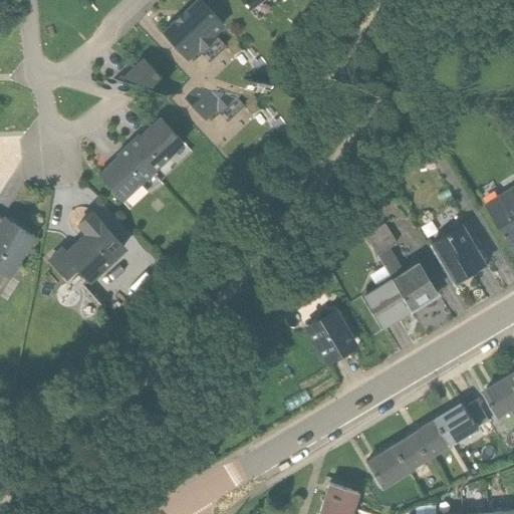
[(329,0),(339,13),(355,0),(329,0)]
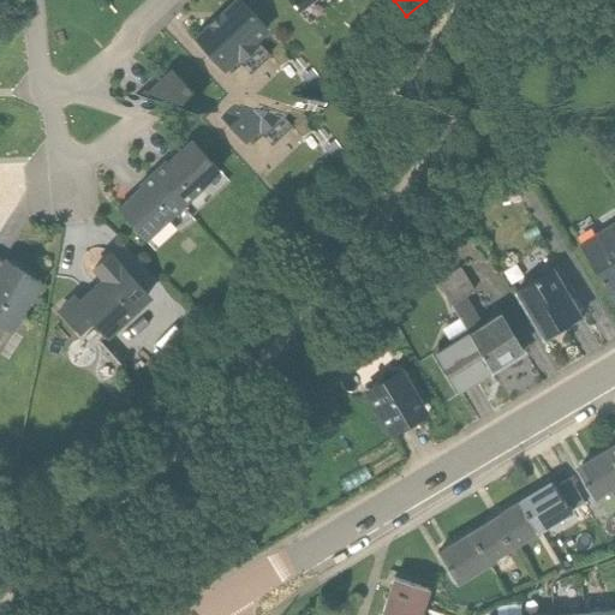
[(257,67),(213,107),(244,143),(290,101),(257,67)]
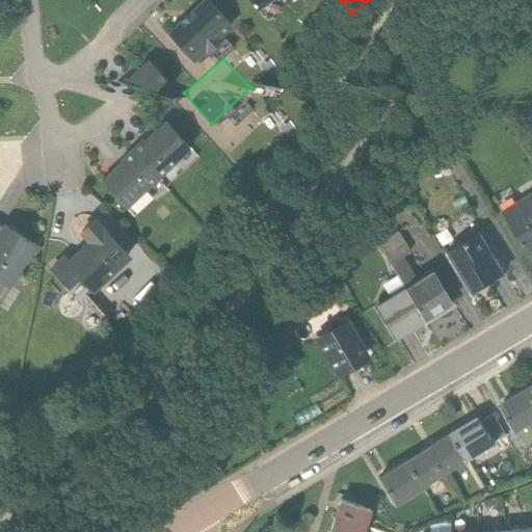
[(164,120),(130,148),(157,179),(190,148),(164,120)]
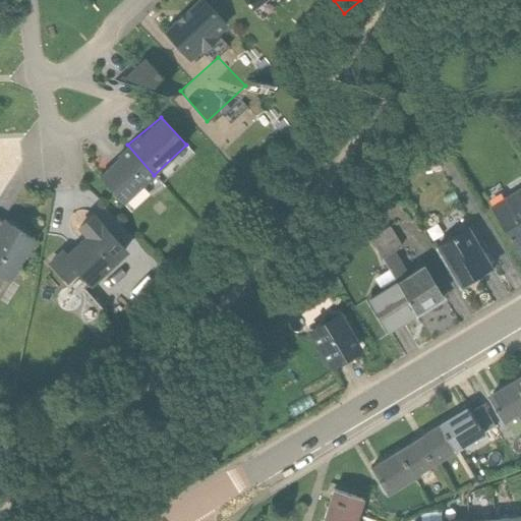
[(123,204),(154,175),(127,145),(97,175),(123,204)]
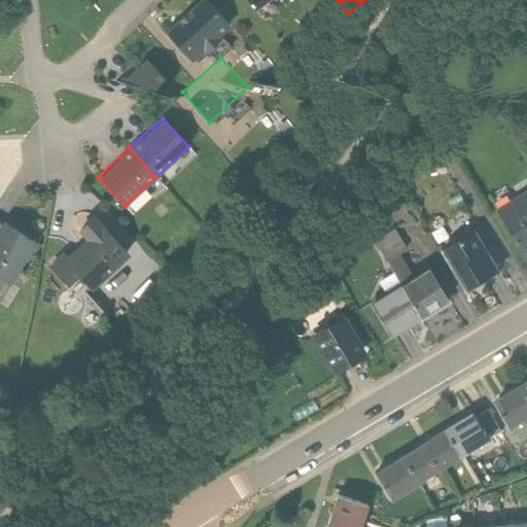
[(526,254),(526,191),(497,210),(525,255),(526,254)]
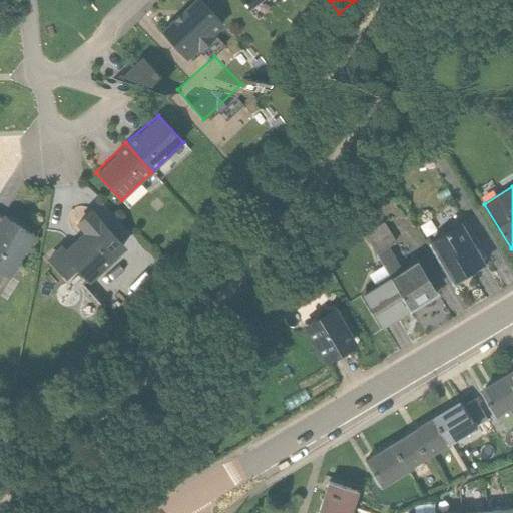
[(61,244),(46,259),(65,279),(75,269),(88,283),(125,246),(90,209),(74,223),(82,231),(65,248),(61,244)]
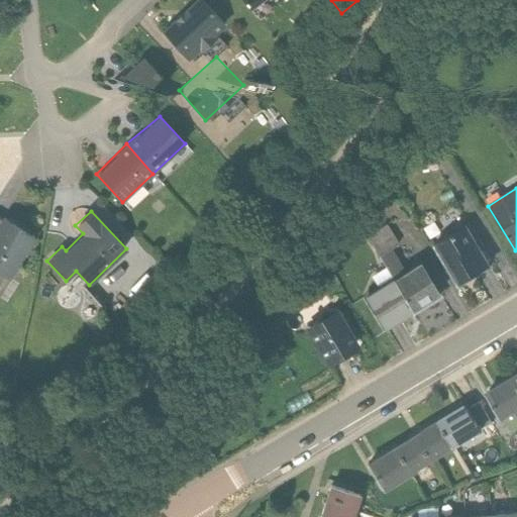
[(3,217),(0,222),(0,271),(10,277),(34,237),(3,217)]
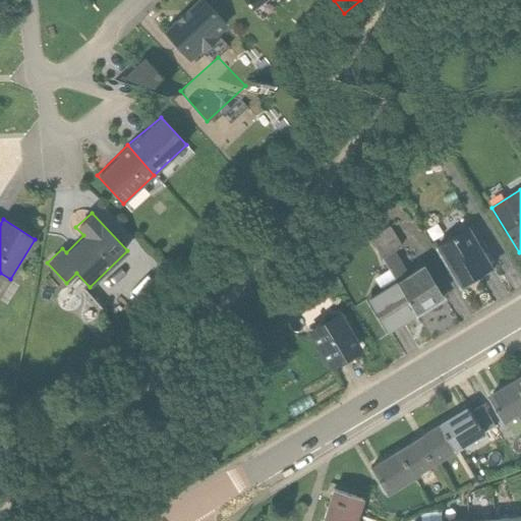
[(398,248),(405,244),(394,225),(373,236),(394,272),(407,264),(398,248)]
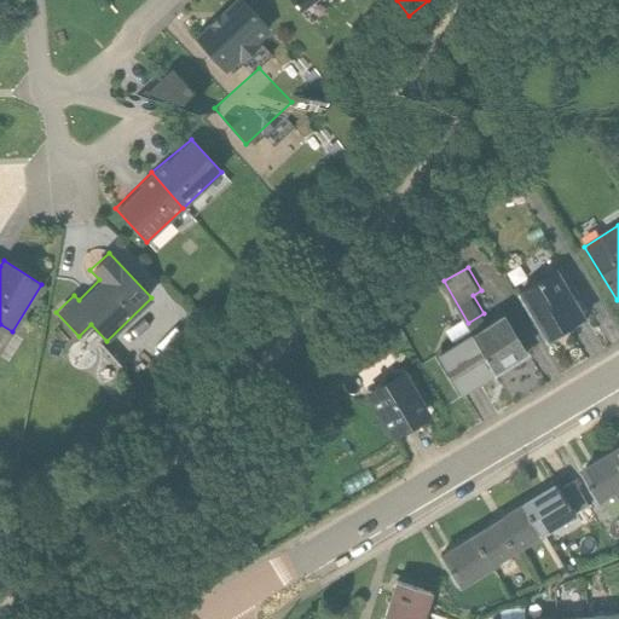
[(585,317),(557,270),(516,294),(544,342),(585,317)]
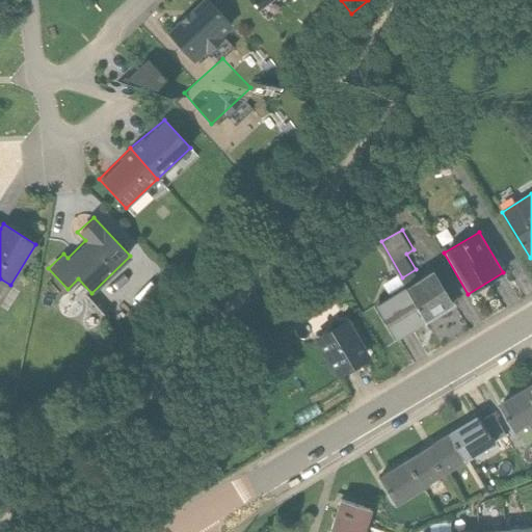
[(431,269),(403,288),(423,321),(453,304),(431,269)]
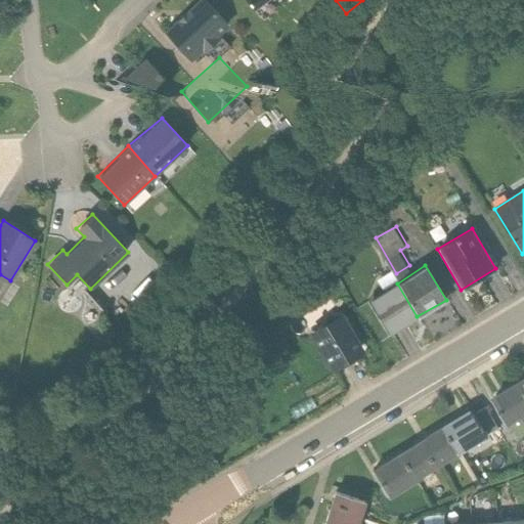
[(417,316),(397,284),(369,300),(389,334),(417,316)]
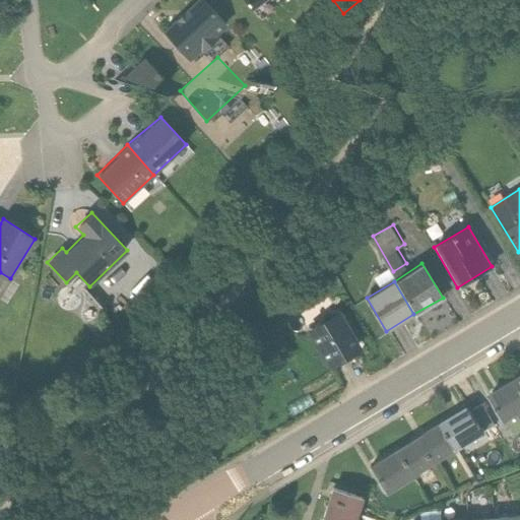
[(361,350),(337,312),(305,331),(327,371),(361,350)]
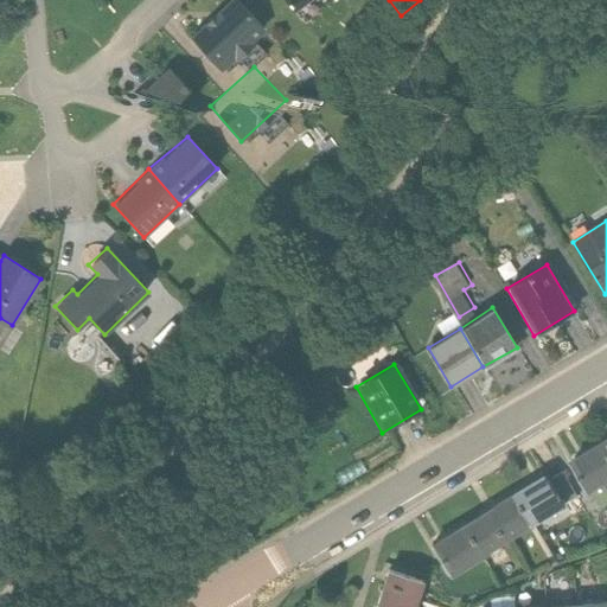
[(606,449),(602,441),(570,459),(589,492),(606,480),(606,449)]
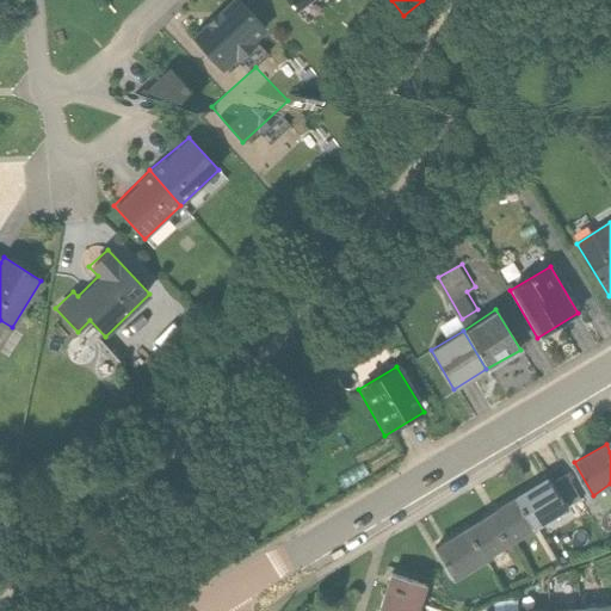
[(573,504),(584,498),(571,474),(560,481),(573,504)]
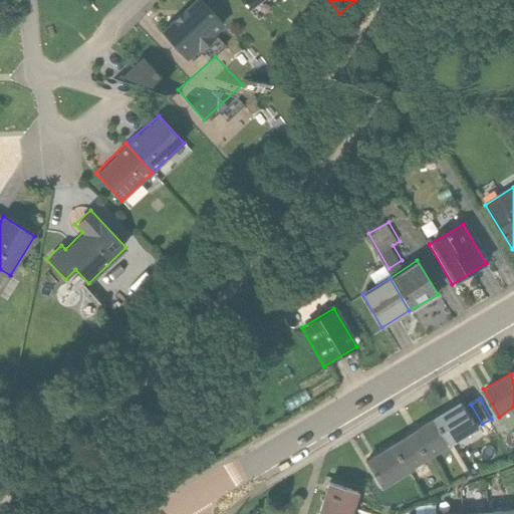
[(437,419),(453,445),(478,430),(462,403),(437,419)]
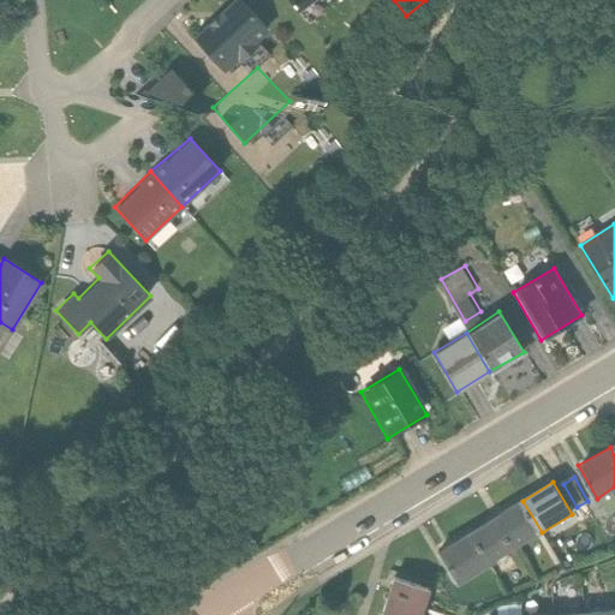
[(496,517),(514,548),(542,532),(523,501),(496,517)]
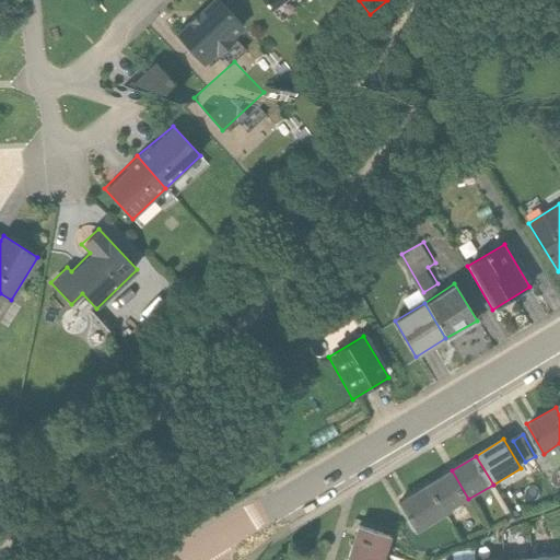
[(428,483),(445,513),(468,499),(452,470),(428,483)]
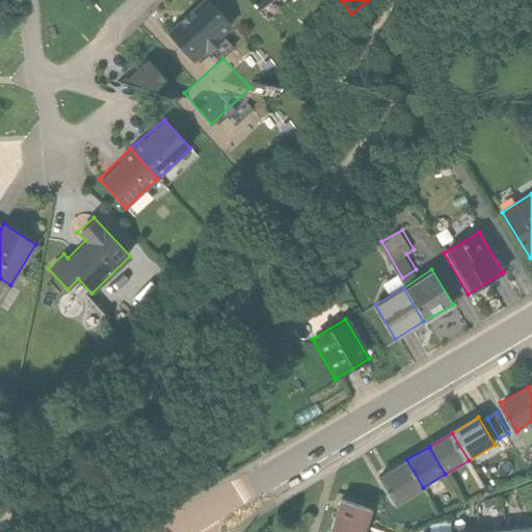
[(406,459),(376,476),(393,504),(423,487),(406,459)]
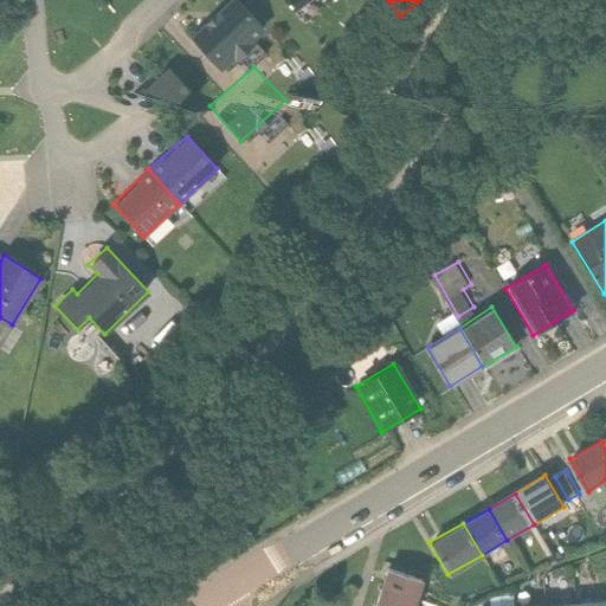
[(412,605),(421,581),(386,571),(374,604),(373,605),(412,605)]
